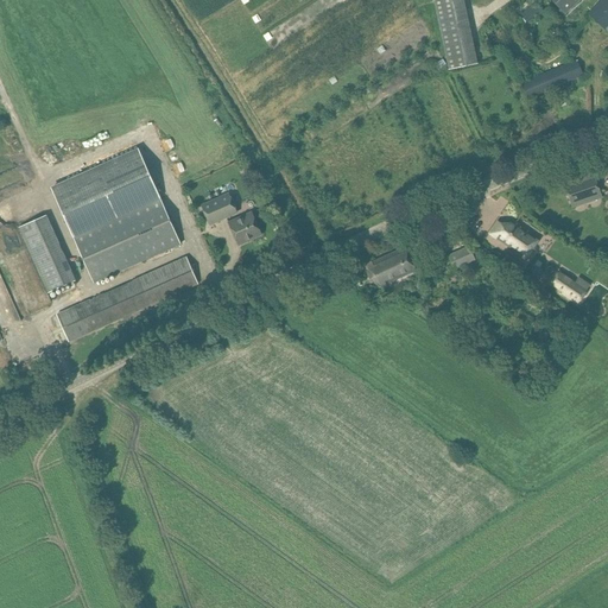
[(463,0),(437,0),(435,1),(450,70),(477,64),(463,0)]
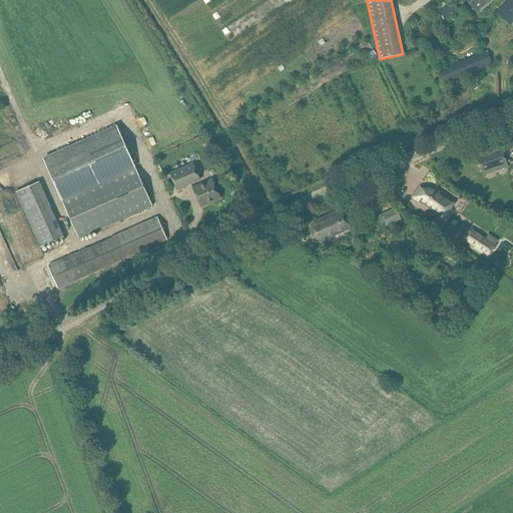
[(466,0),(477,11),(489,0),(466,0)]
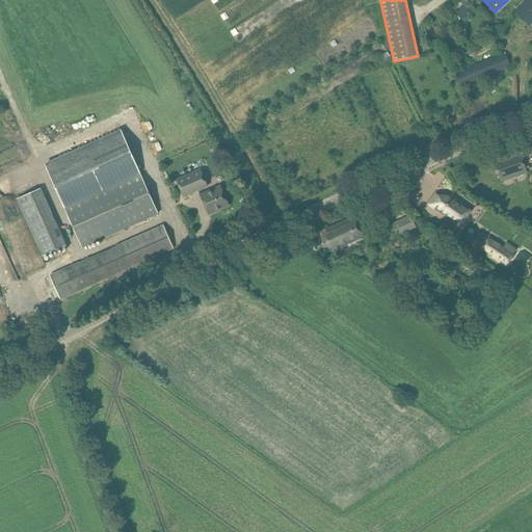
[(531,0),(526,0),(515,12),(530,27),(531,26),(531,27),(531,0)]
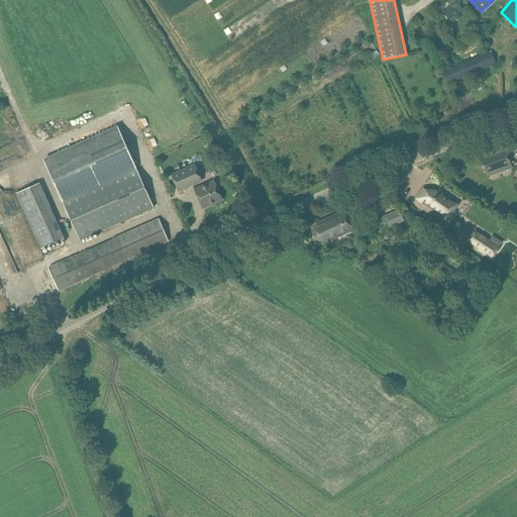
[(461,9),(455,2),(443,13),(449,20),(461,9)]
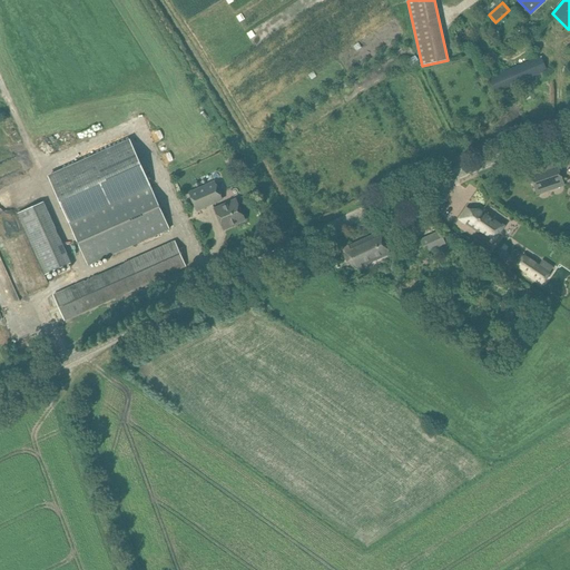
[(408,61),(412,68),(420,62),(415,56),(408,61)]
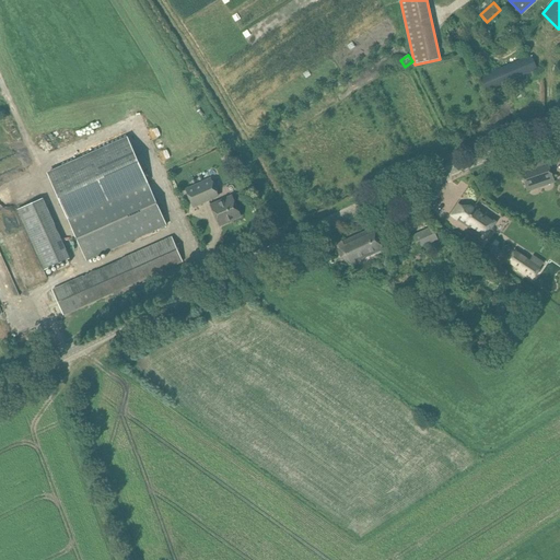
[(481,77),(487,91),(537,69),(531,56),(481,77)]
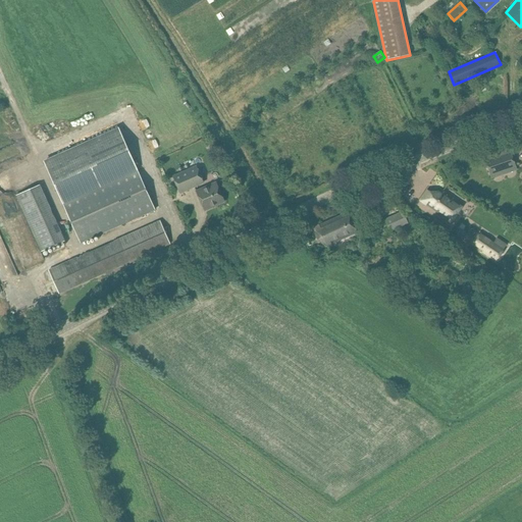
[(119,127),(44,161),(81,243),(156,210),(138,169),(119,127)]
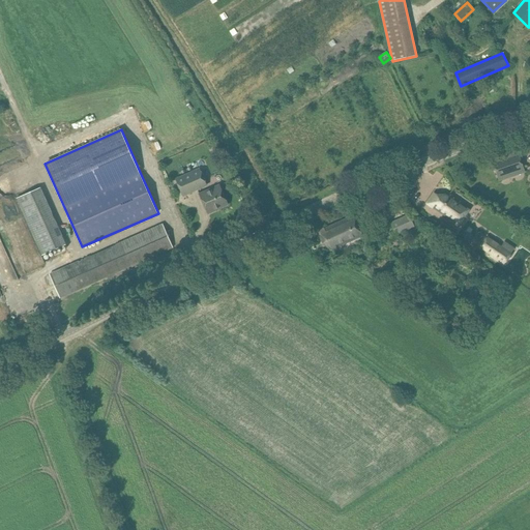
[(494,165),(498,177),(523,168),(519,155),(494,165)]
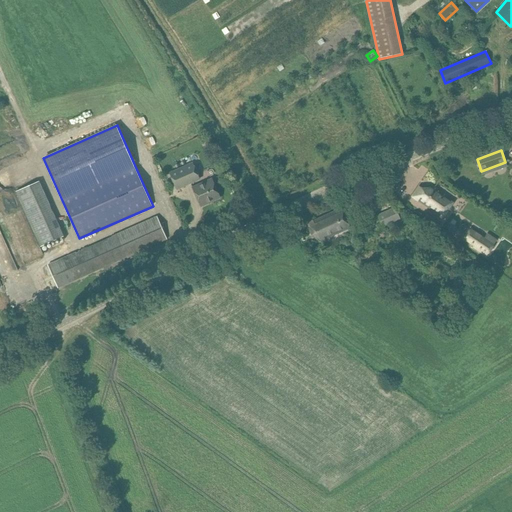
[(170,172),(177,190),(200,181),(193,163),(170,172)]
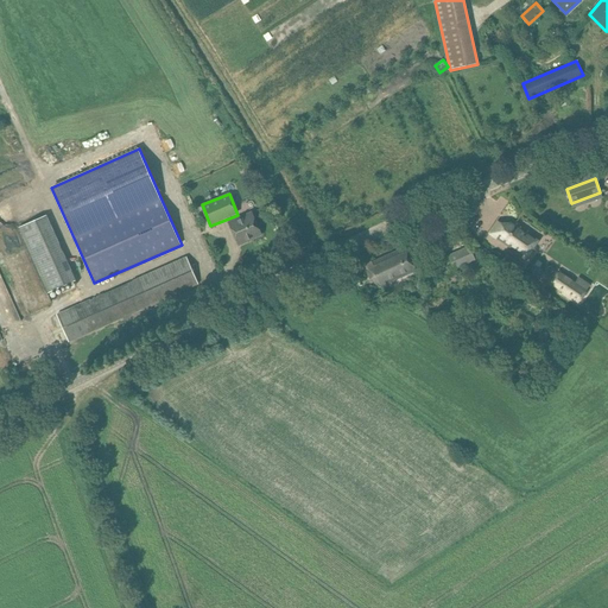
[(229,223),(239,245),(261,235),(252,213),(229,223)]
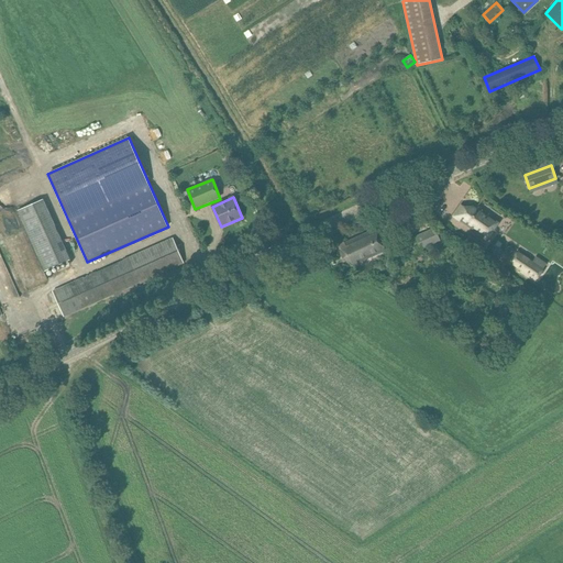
[(45,272),(54,267),(72,260),(43,199),(18,210),(45,272)]
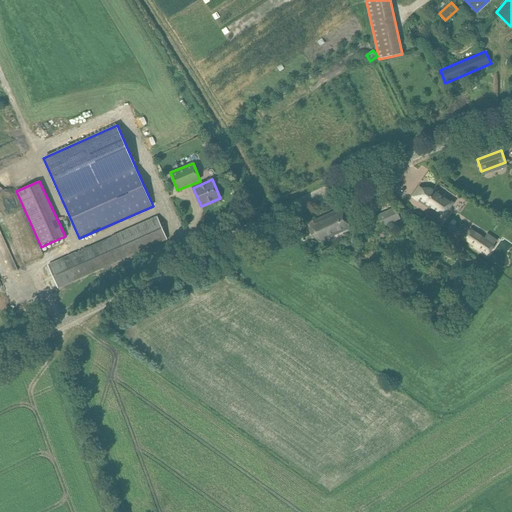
[(454,201),(432,185),(429,188),(427,192),(421,188),(420,187),(413,197),(442,217),(454,201)]
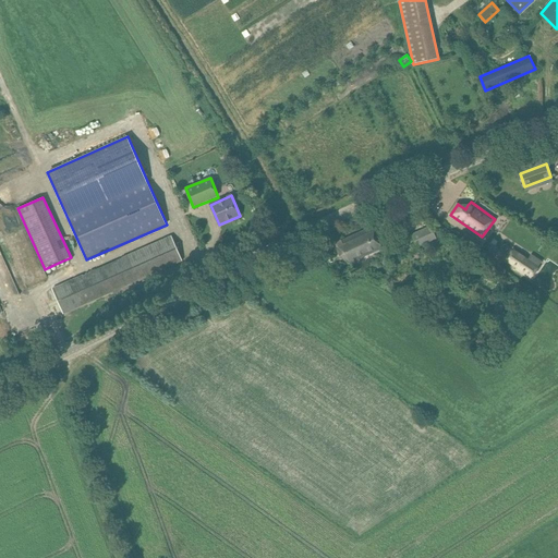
[(335,244),(340,256),(351,263),(383,249),(373,227),(335,244)]
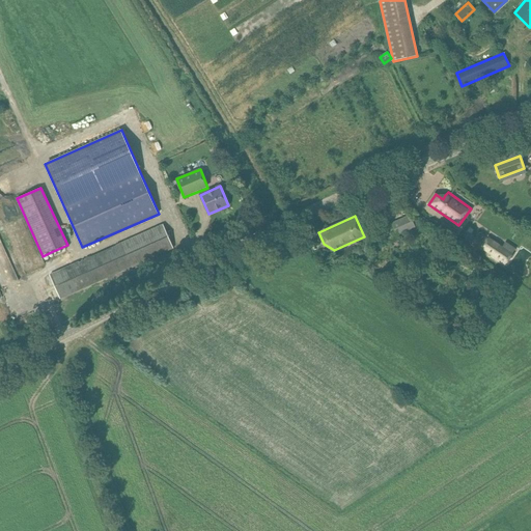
[(414,227),(409,217),(392,224),(397,234),(414,227)]
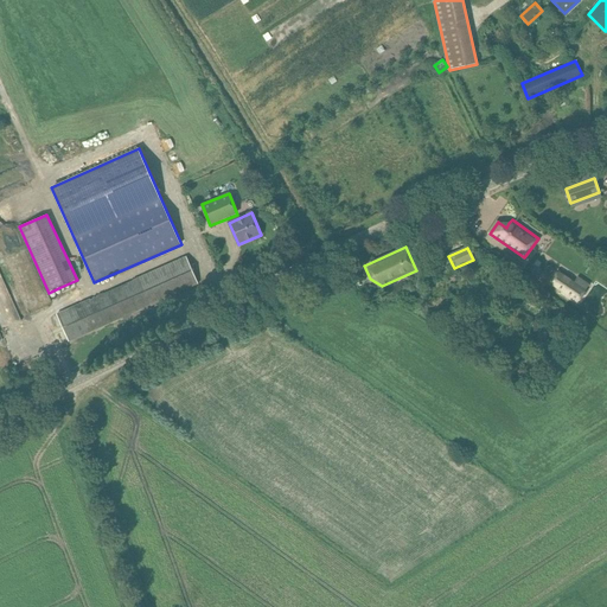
[(57,313),(64,330),(69,342),(198,283),(186,256),(57,313)]
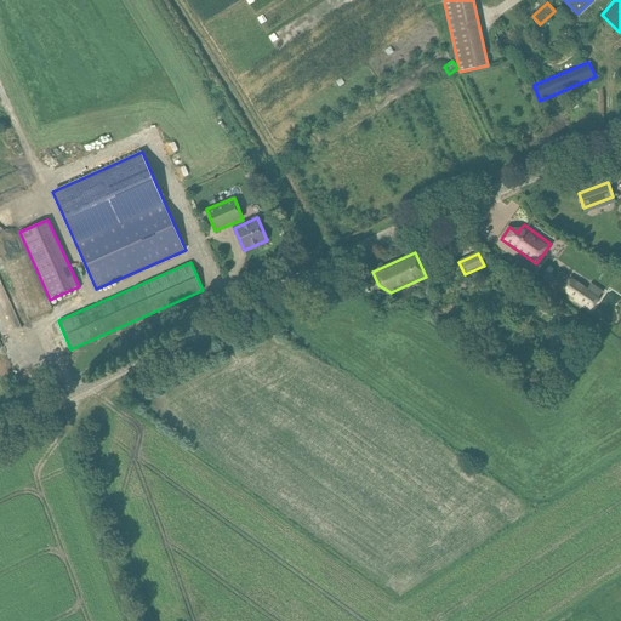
[(570,279),(564,290),(575,297),(574,301),(590,312),(599,297),(570,279)]
